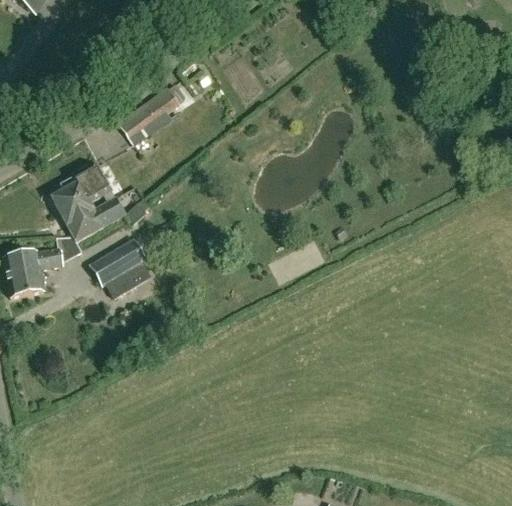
[(16,0),(33,11),(40,0),(16,0)]
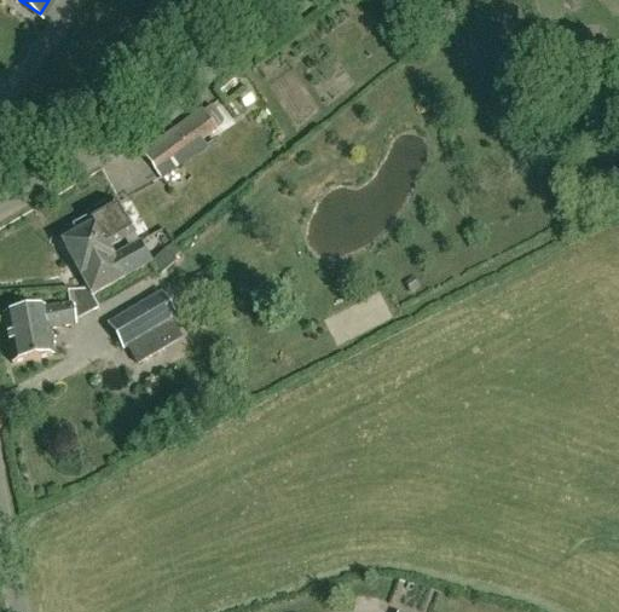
[(515,0),(495,6),(497,18),(519,12),(515,0)]
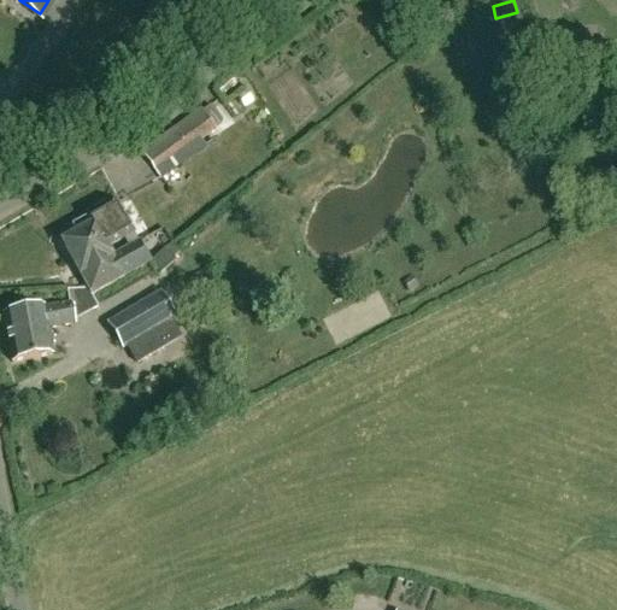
[(187,144),(216,123),(200,100),(141,144),(162,171),(192,150),(187,144)]
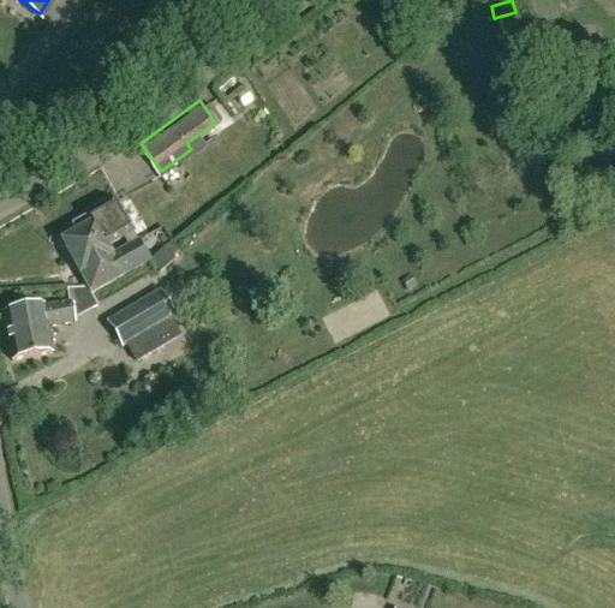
[(76,228),(61,237),(90,290),(149,256),(115,197),(90,212),(89,210),(71,221),(76,228)]
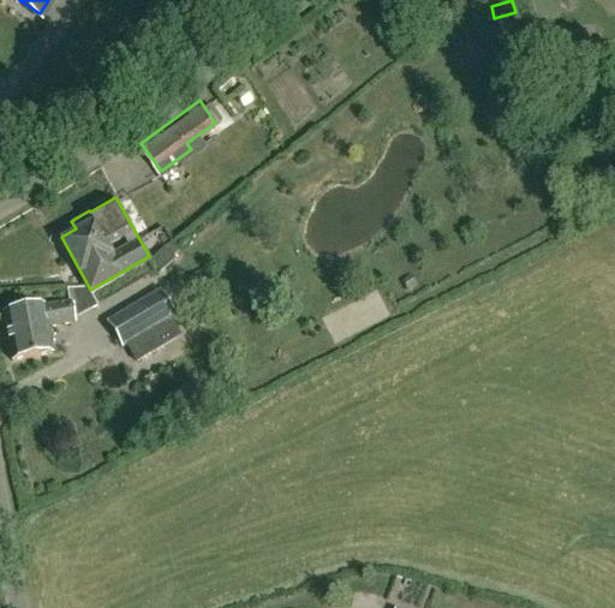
[(153,245),(172,233),(167,224),(147,234),(153,245)]
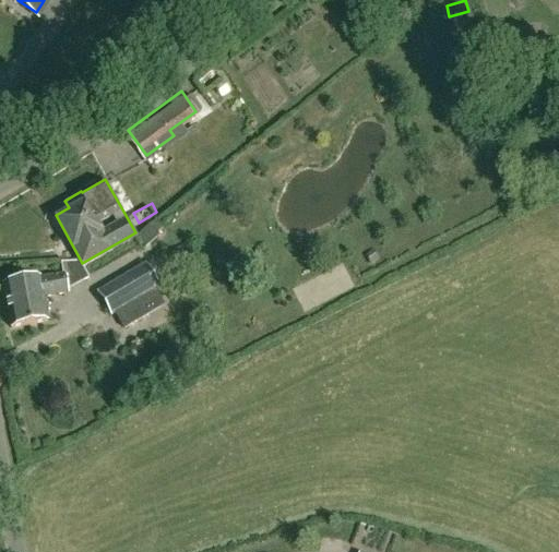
[(163,224),(156,216),(137,232),(146,243),(159,231),(157,229),(163,224)]
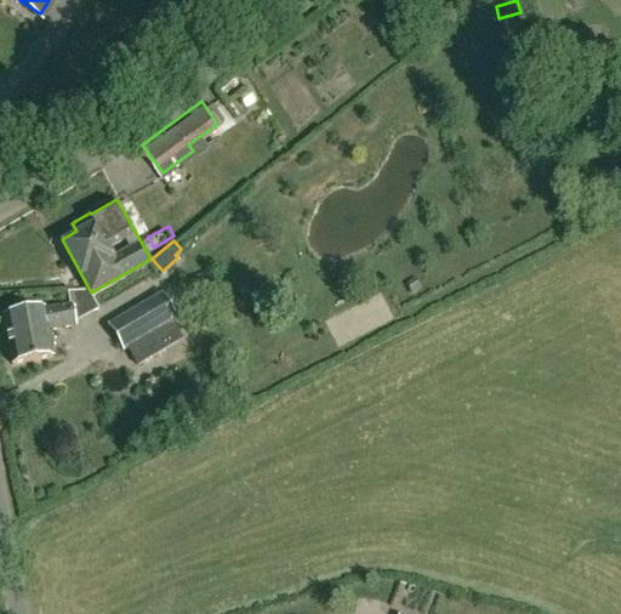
[(163,290),(161,288),(108,319),(124,346),(127,344),(138,363),(169,345),(158,327),(172,318),(177,314),(163,290)]
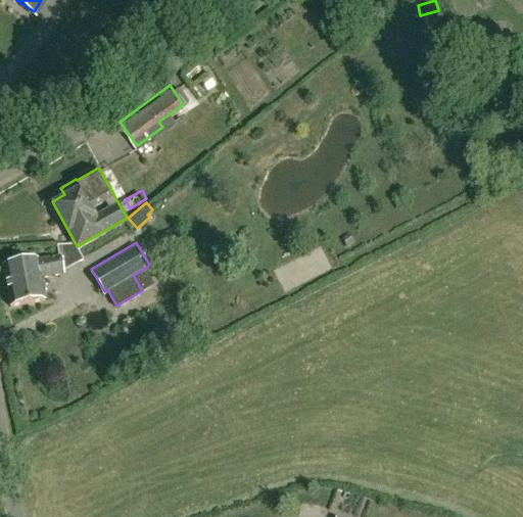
[(59,252),(58,252),(2,264),(10,303),(44,296),(40,275),(63,270),(59,252)]
